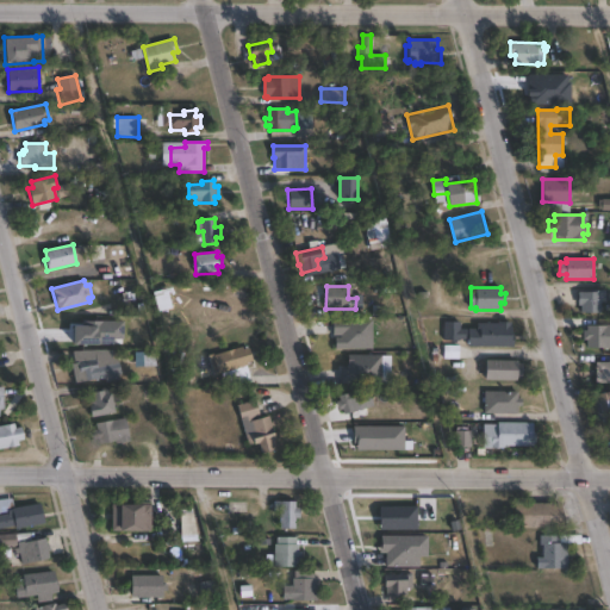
[(607,292),(607,302),(601,302),(599,311),(579,310),(579,292),(596,293),(596,291),(607,292)]
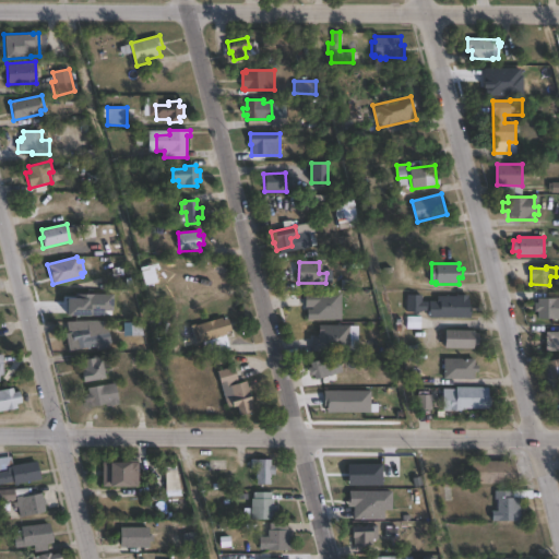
[(340,293),(305,293),(305,319),(340,319),(340,293)]
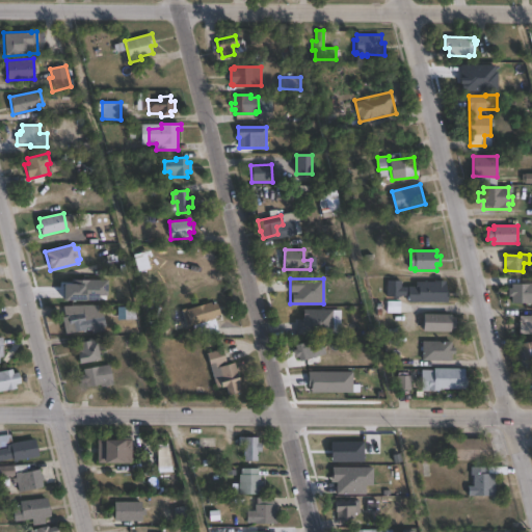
[(447,281),(446,291),(448,291),(448,302),(407,302),(407,296),(400,296),(400,297),(387,297),(388,281),(401,281),(401,287),(408,287),(408,286),(416,287),(416,282),(434,282),(434,281),(447,281)]
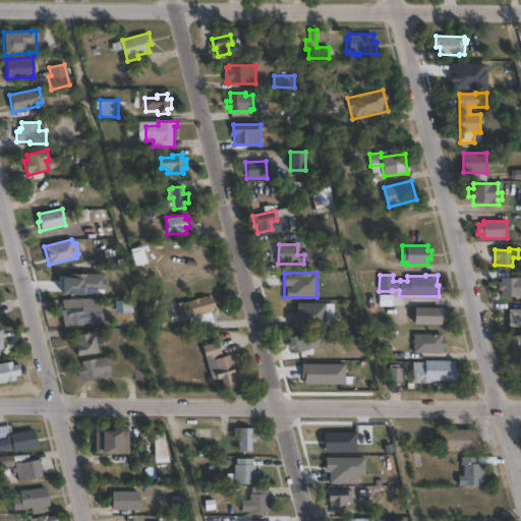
[(520,278),(520,297),(514,297),(514,296),(502,295),(502,288),(501,288),(501,285),(502,285),(502,278),(520,278)]
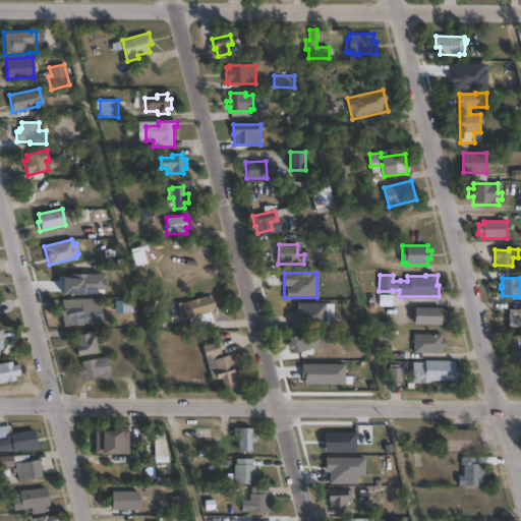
[(208,296),(208,297),(212,296),(216,308),(211,309),(212,311),(203,314),(205,329),(191,330),(190,317),(185,320),(181,303),(208,296)]
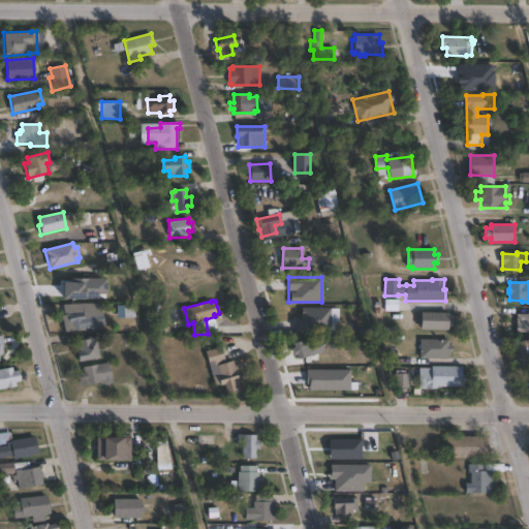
[(106,304),(106,327),(70,327),(70,318),(63,318),(63,305),(106,304)]
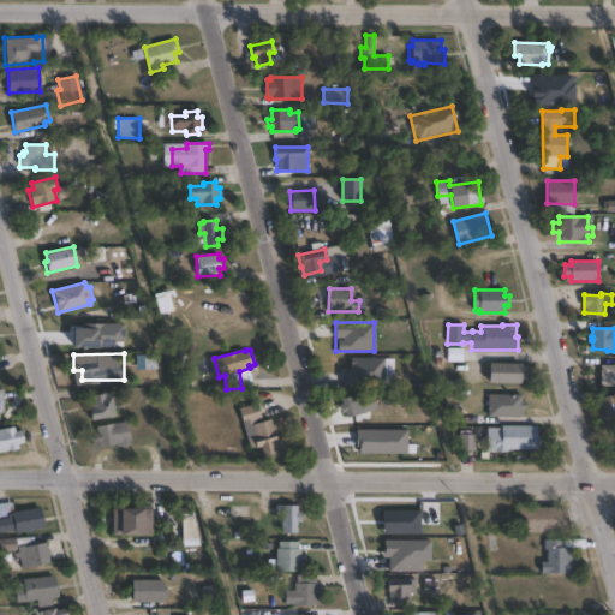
[(155,368),(155,356),(136,356),(136,368),(155,368)]
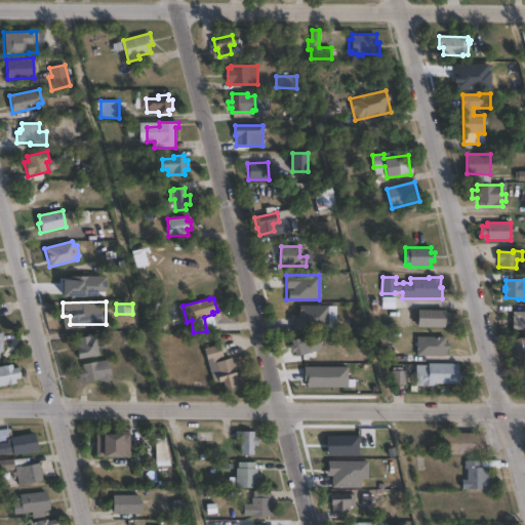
[(293,314),(293,327),(327,327),(327,305),(296,305),(296,314),(293,314)]
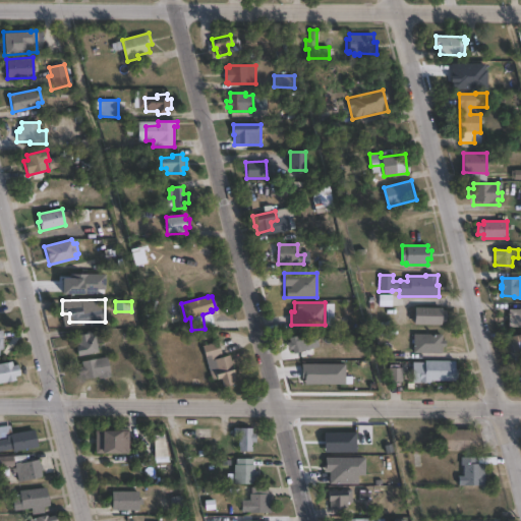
[(447,310),(446,323),(442,323),(442,326),(414,325),(415,307),(443,307),(443,310),(447,310)]
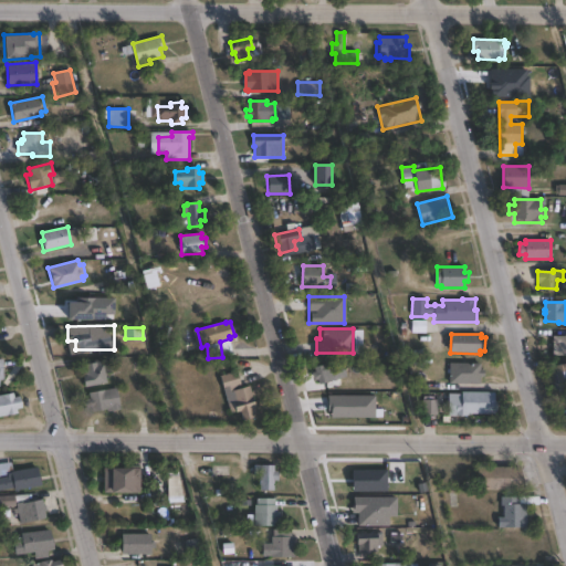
[(565,356),(553,356),(553,336),(565,336),(565,356)]
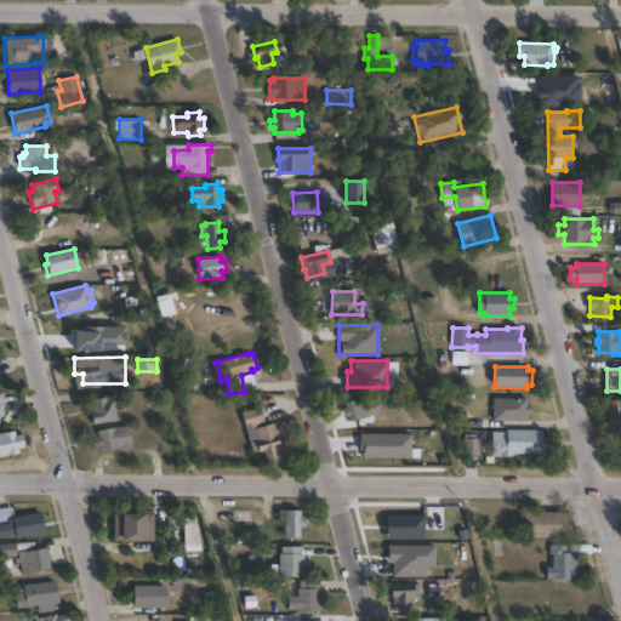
[(112,394),(113,400),(120,399),(121,409),(115,410),(117,420),(92,425),(90,412),(91,412),(89,403),(92,403),(92,399),(104,397),(104,396),(112,394)]
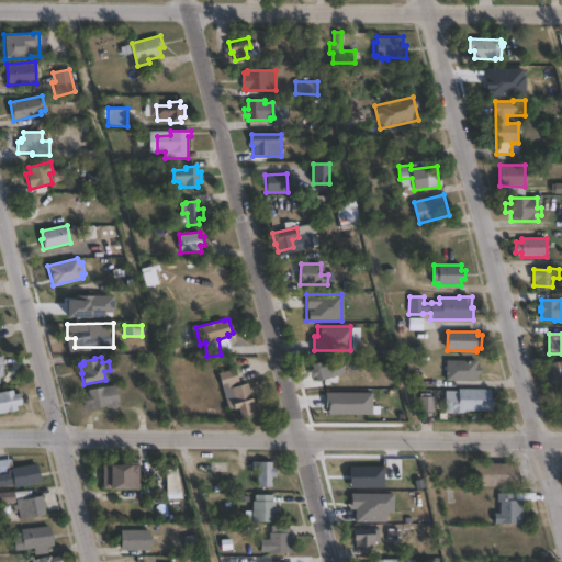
[(329,360),(330,362),(340,360),(343,368),(346,367),(349,377),(317,385),(312,364),(329,360)]
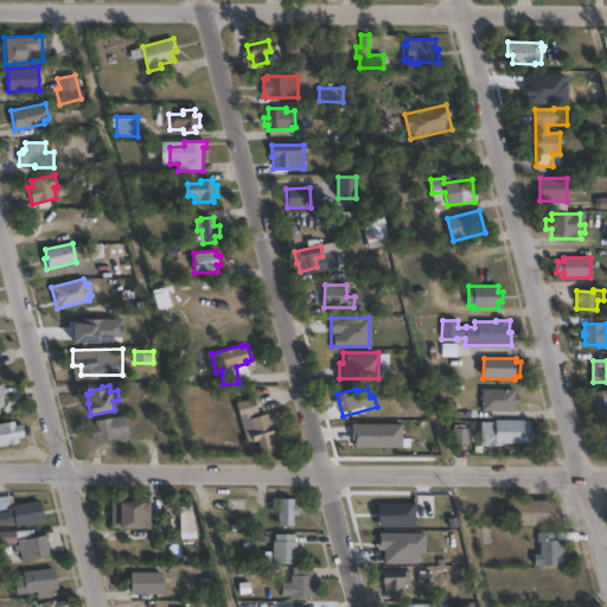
[(519,396),(519,404),(516,404),(516,413),(481,411),(483,389),(516,390),(516,396),(519,396)]
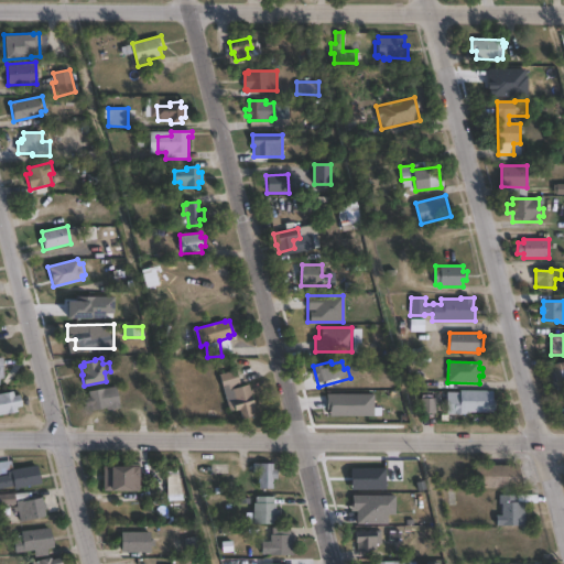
[(563,361),(563,389),(557,391),(552,365),(563,361)]
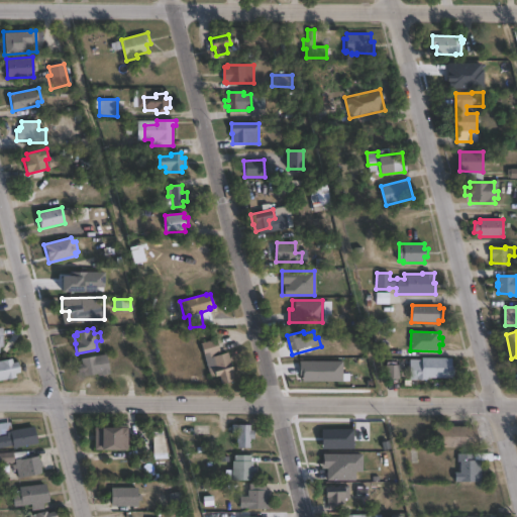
[(346,335),(346,352),(358,352),(358,363),(332,362),(332,335),(346,335)]
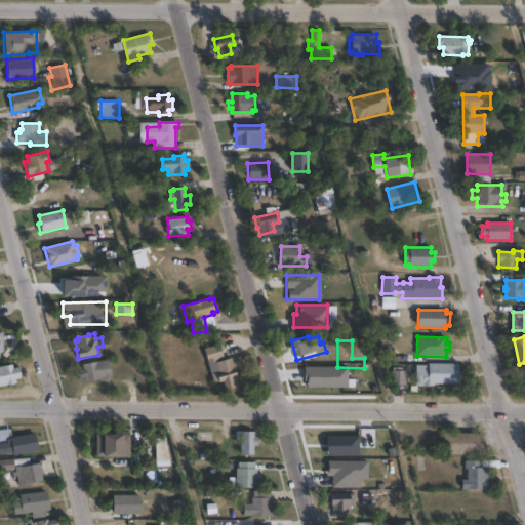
[(219,344),(224,360),(231,358),(236,378),(235,378),(237,386),(214,391),(203,348),(219,344)]
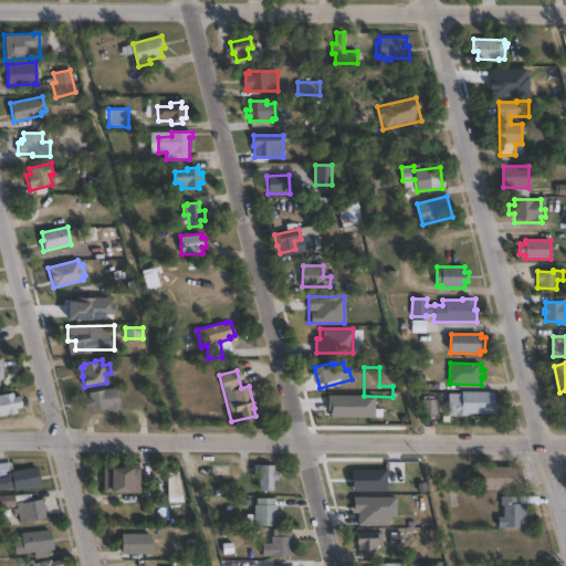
[(116,388),(121,409),(92,415),(91,408),(86,409),(85,399),(90,398),(88,392),(116,388)]
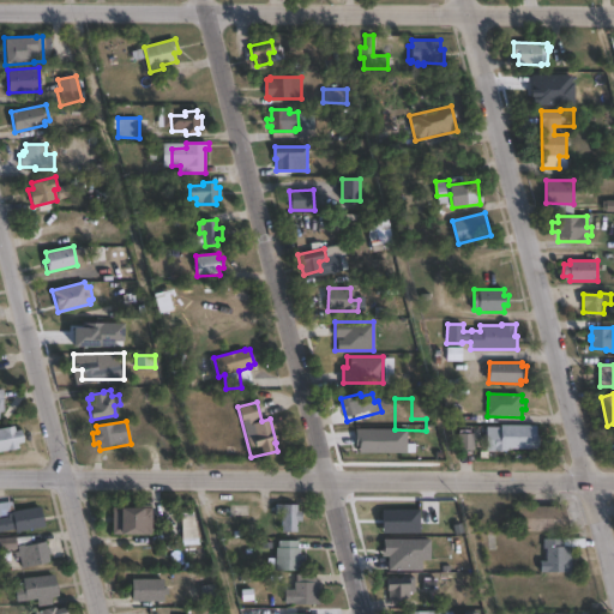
[(536,426),(536,437),(540,437),(539,451),(501,450),(501,452),(486,451),(487,427),(501,427),(501,425),(536,426)]
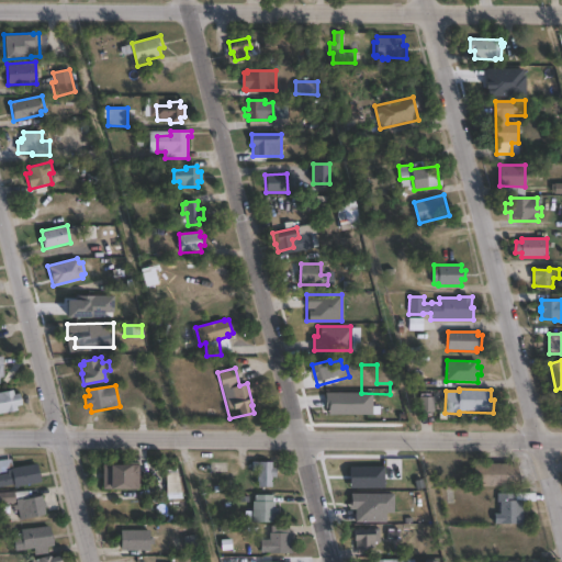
[(0,392),(13,390),(14,394),(20,394),(21,405),(17,406),(18,411),(0,413),(0,392)]
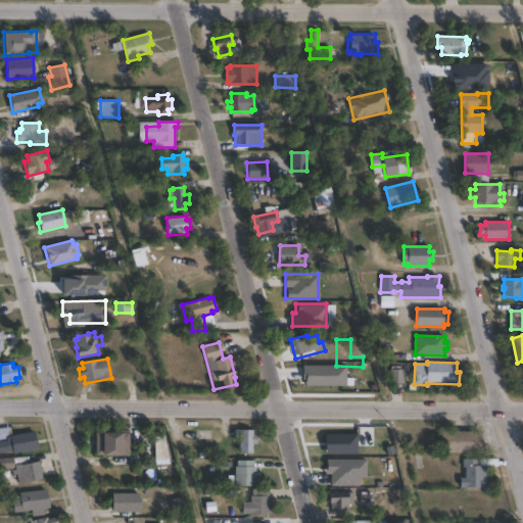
[(390,383),(403,383),(403,369),(390,369),(390,383)]
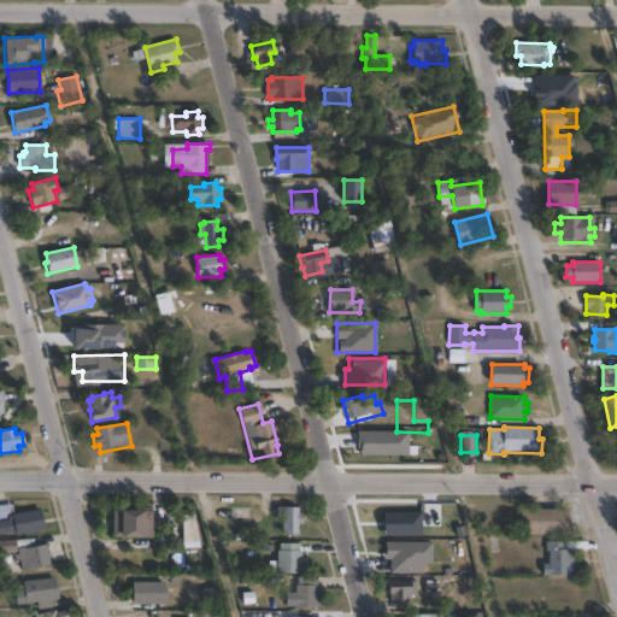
[(0,505),(12,504),(13,513),(40,510),(42,532),(13,534),(13,532),(0,533),(0,505)]
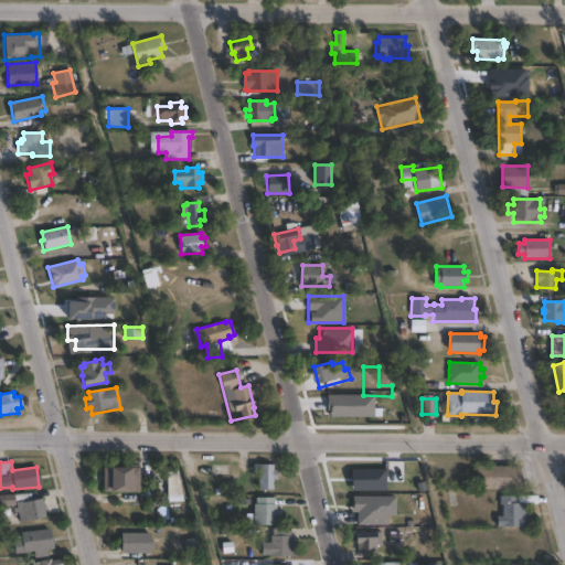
[(278,471),(277,480),(274,479),(274,490),(259,490),(259,475),(254,475),(254,465),(274,465),(274,471),(278,471)]
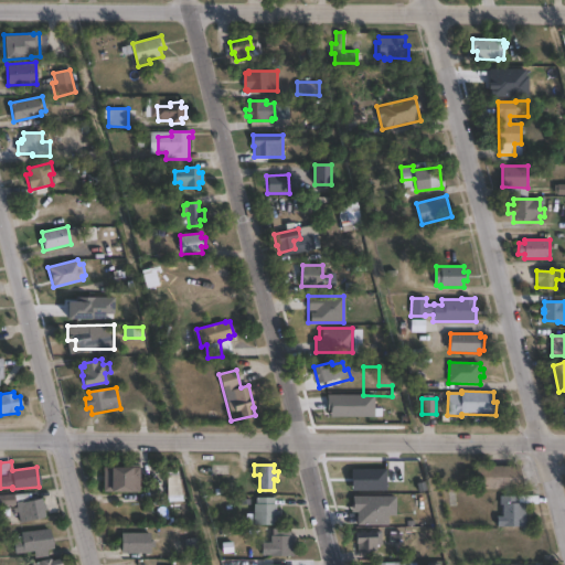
[(520,490),(478,489),(478,466),(490,466),(521,467),(520,490)]
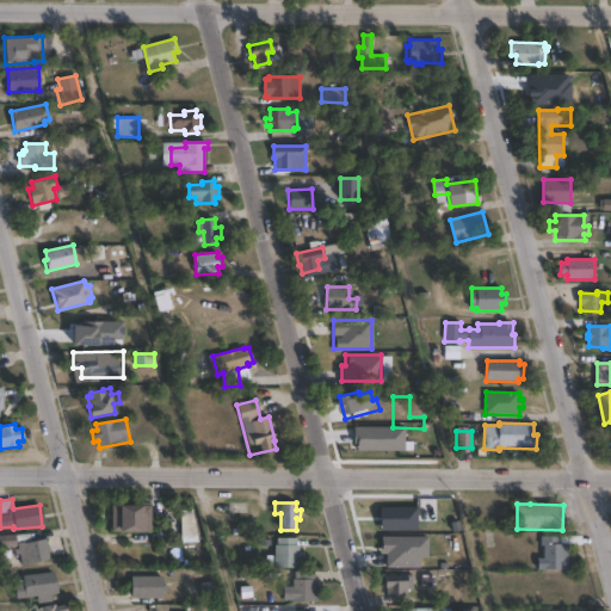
[(143,532),(119,534),(119,532),(111,532),(111,505),(150,505),(152,532),(143,532)]
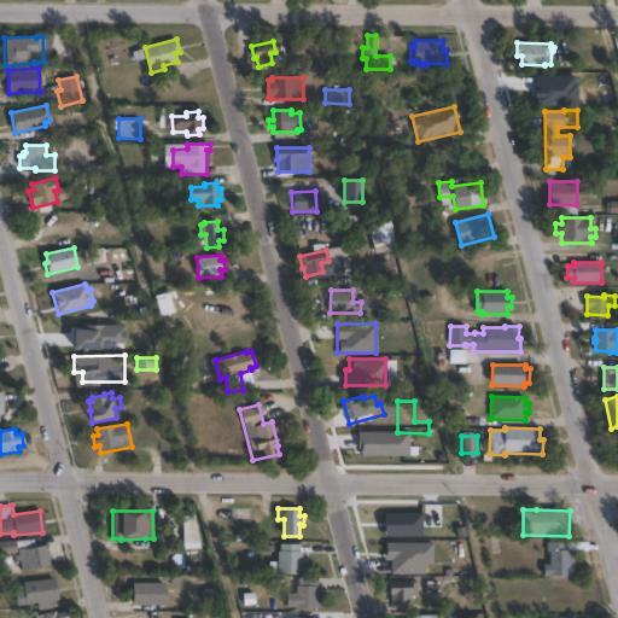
[(567,542),(567,549),(576,549),(576,577),(544,577),(544,565),(551,565),(551,553),(547,553),(547,542),(567,542)]
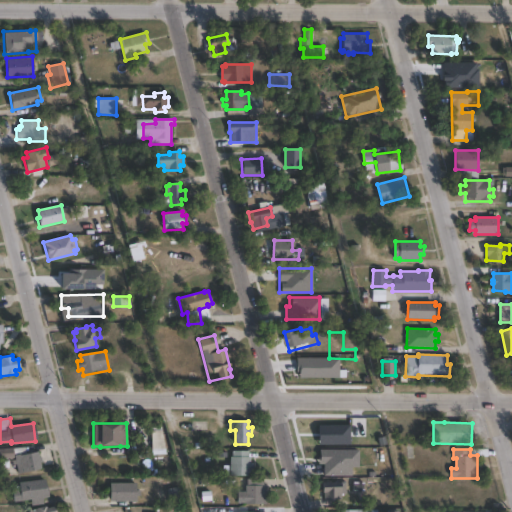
[(37,451),(38,458),(41,458),(42,462),(39,463),(40,468),(18,473),(14,456),(37,451)]
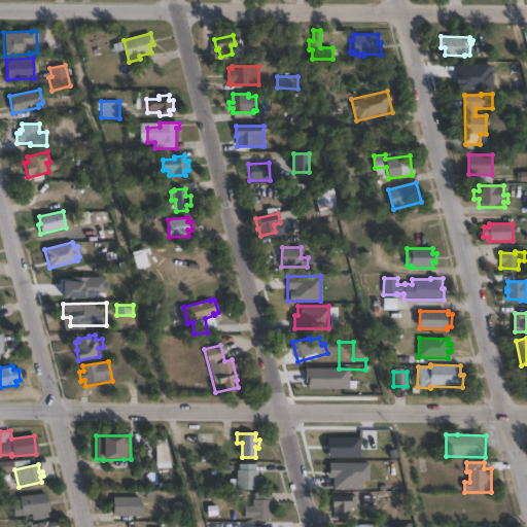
[(256,464),(256,470),(258,470),(257,491),(237,491),(237,470),(239,470),(239,464),(256,464)]
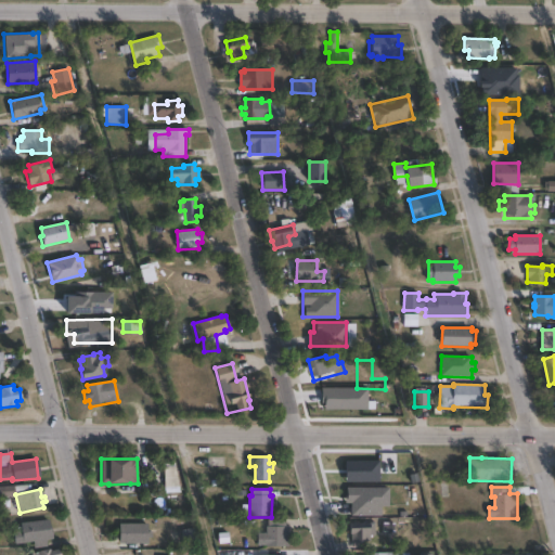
[(49,520),(50,529),(51,529),(53,539),(47,540),(48,547),(24,550),(23,544),(15,545),(14,532),(22,531),(21,524),(49,520)]
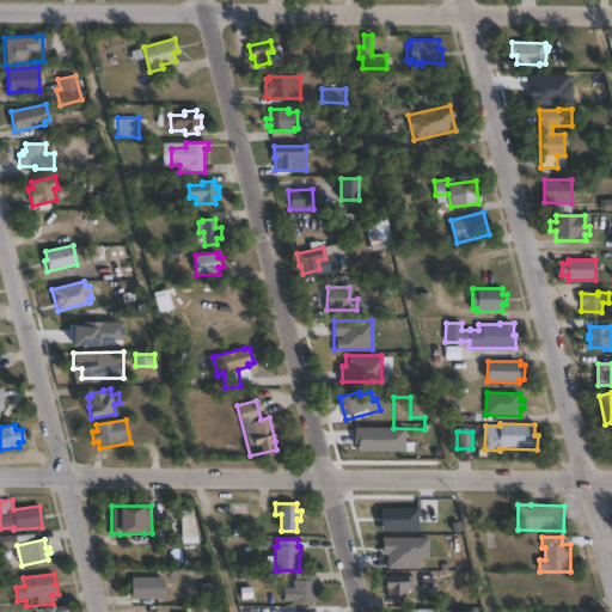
[(414,576),(414,591),(407,591),(407,598),(402,598),(402,599),(392,599),(392,598),(387,598),(387,589),(386,589),(386,576),(414,576)]
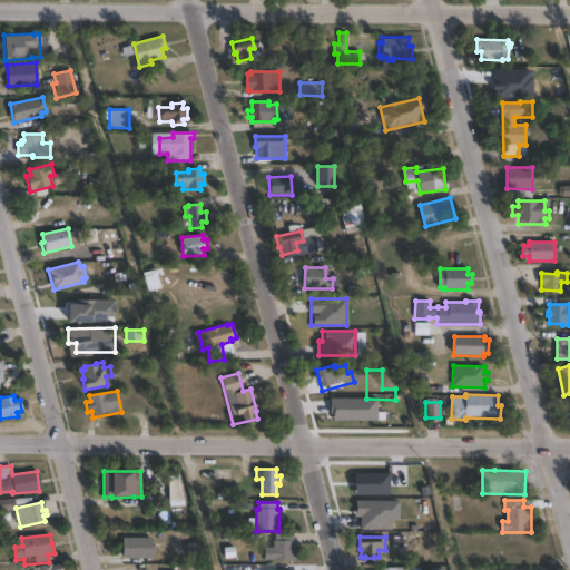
[(153,538),(153,546),(157,546),(157,552),(151,552),(151,560),(123,560),(123,538),(153,538)]
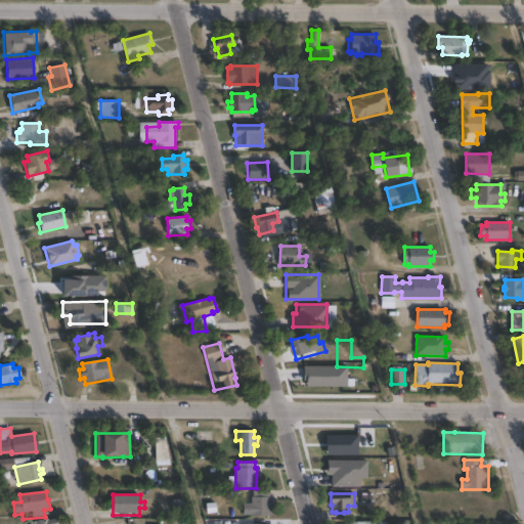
[(274,497),(273,518),(243,518),(243,504),(251,504),(251,497),(274,497)]
